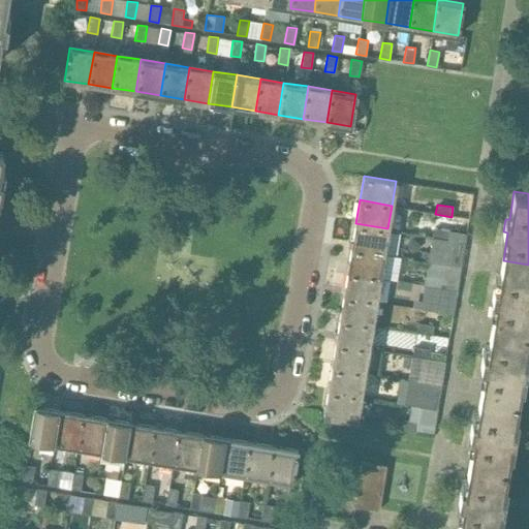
[(355,223),(351,247),(384,253),(387,228),(355,223)]
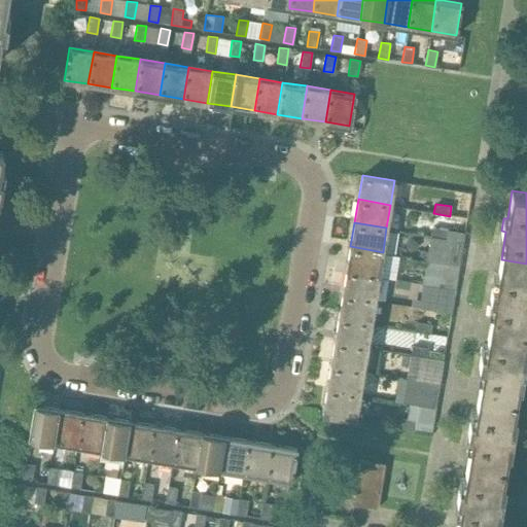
[(431,227),(425,262),(458,268),(464,234),(431,227)]
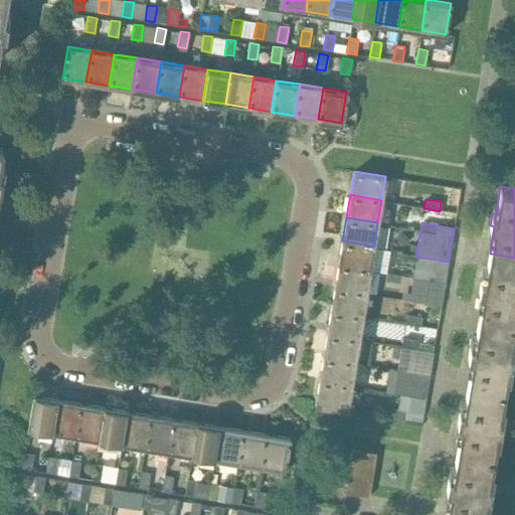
[(342,240),(339,264),(370,270),(374,246),(342,240)]
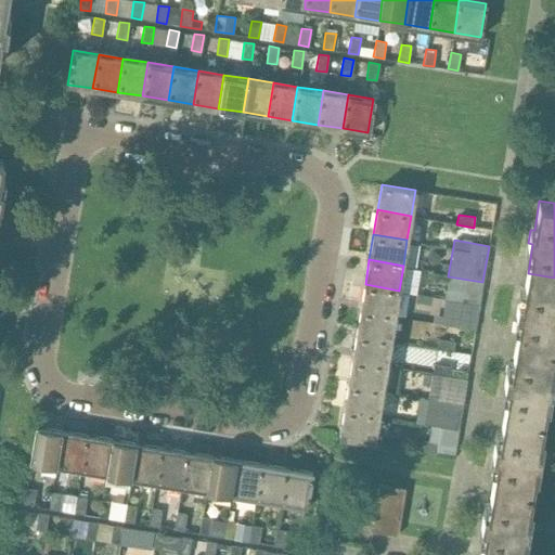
[(554,278),(528,273),(523,301),(518,300),(516,313),(520,314),(516,345),(554,351),(554,346),(554,278)]
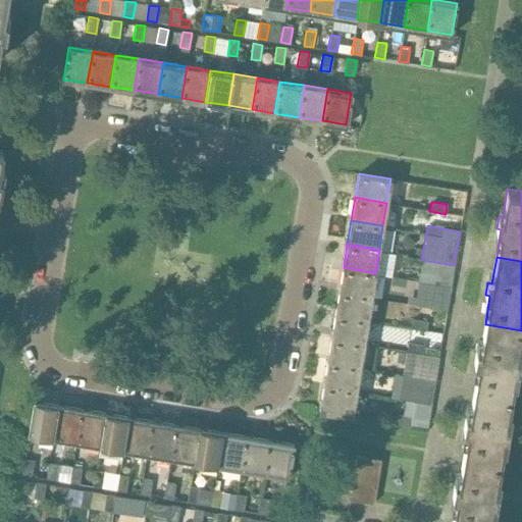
[(371,297),(375,273),(344,267),(340,291),(371,297)]
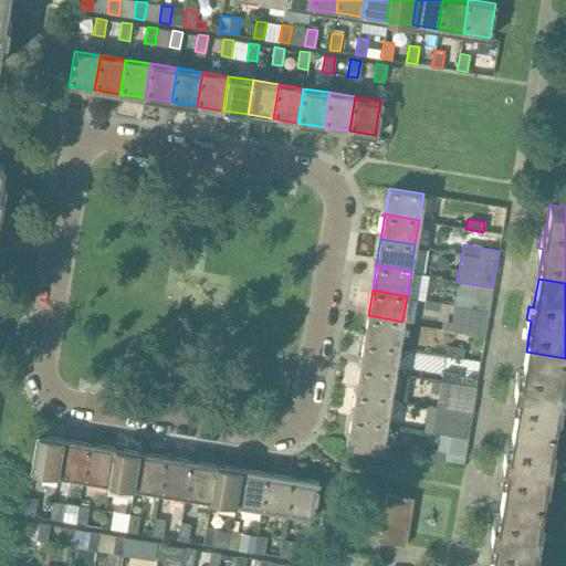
[(456,294),(454,305),(472,307),(473,297),(456,294)]
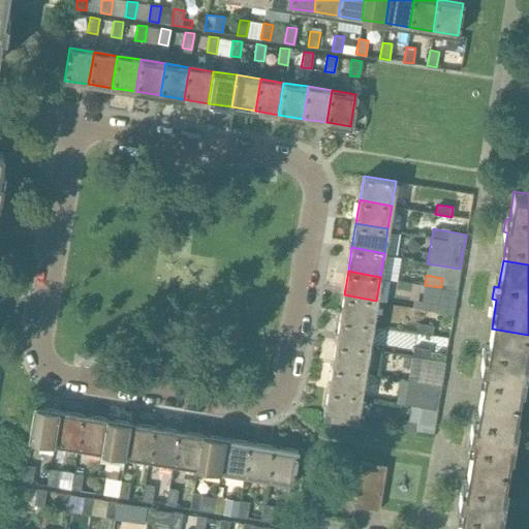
[(372,325),(376,301),(344,294),(340,319),(372,325)]
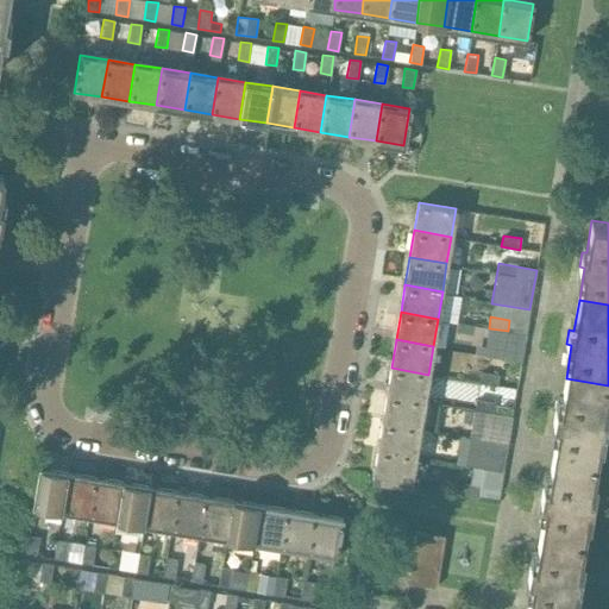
[(484,357),(512,362),(515,347),(487,343),(484,357)]
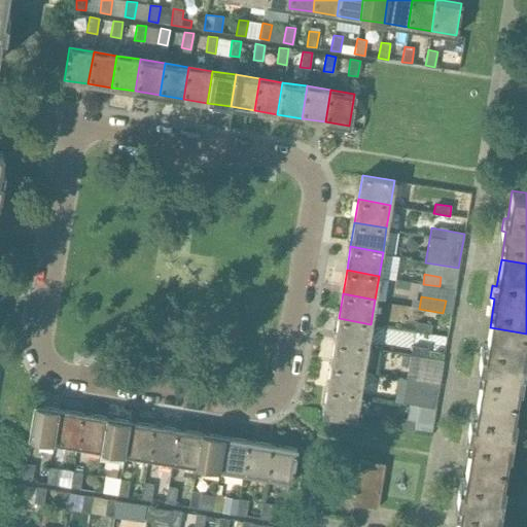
[(366,348),(371,324),(339,318),(335,343),(366,348)]
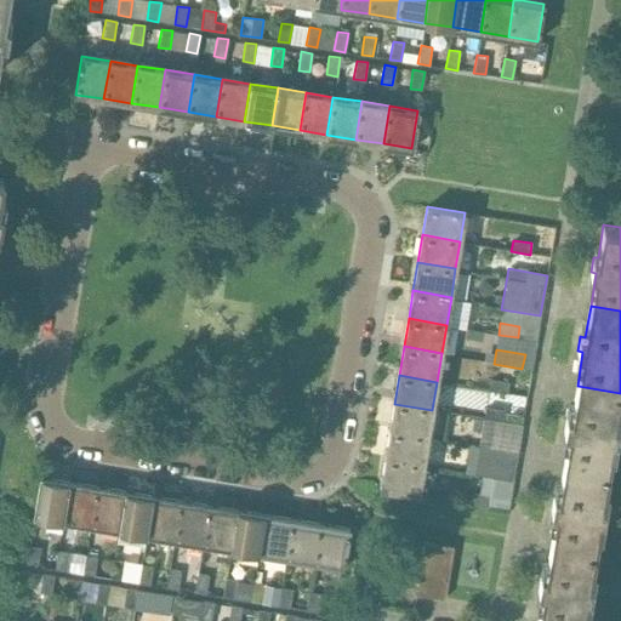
[(488,392),(507,394),(510,383),(490,380),(488,392)]
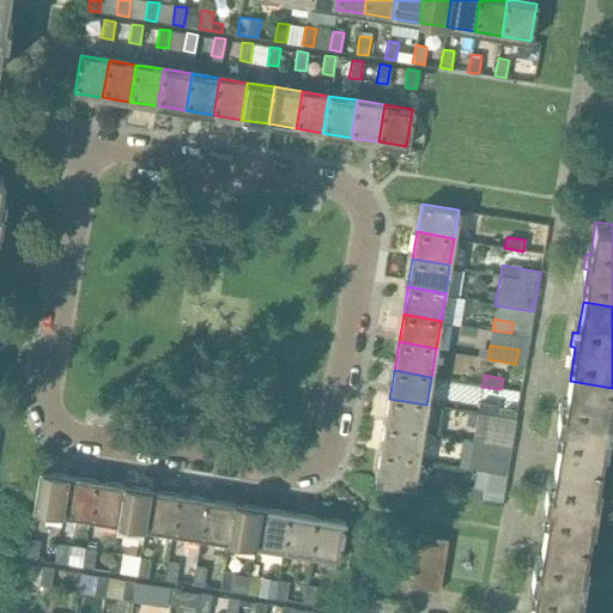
[(612,388),(570,381),(565,411),(559,410),(557,425),(563,426),(557,457),(600,465),(605,432),(608,432),(611,418),(607,418),(612,388)]
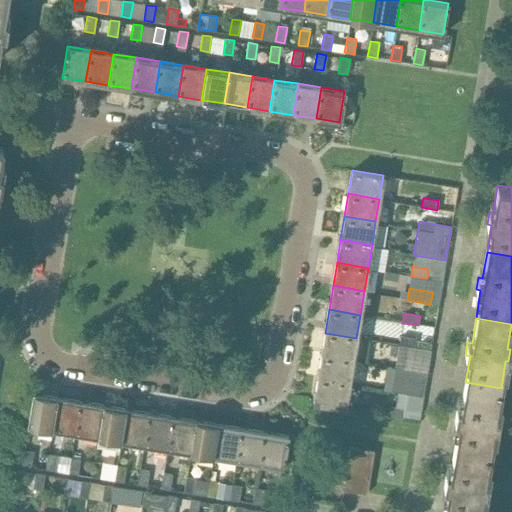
[(352,361),(356,338),(325,333),(321,356),(352,361)]
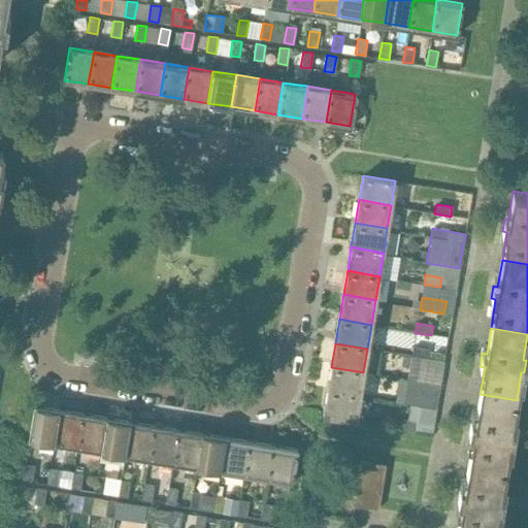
[(411,356),(410,356),(427,359),(427,358),(428,349),(413,347),(411,356)]
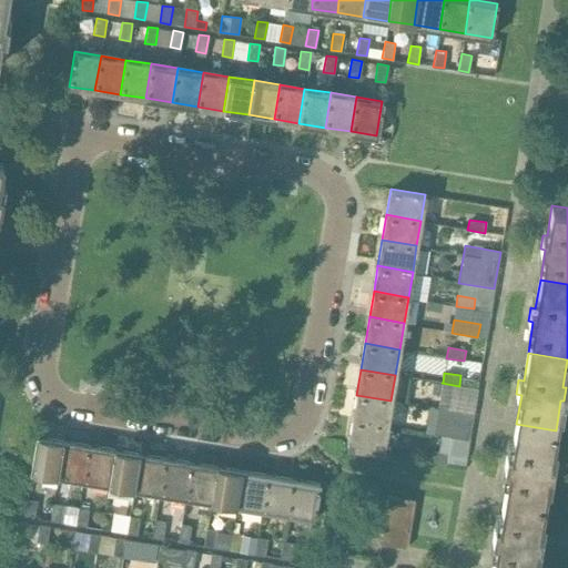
[(432,394),(435,395),(434,407),(439,408),(474,415),(478,388),(459,385),(459,386),(442,383),(442,384),(434,383),(432,394)]
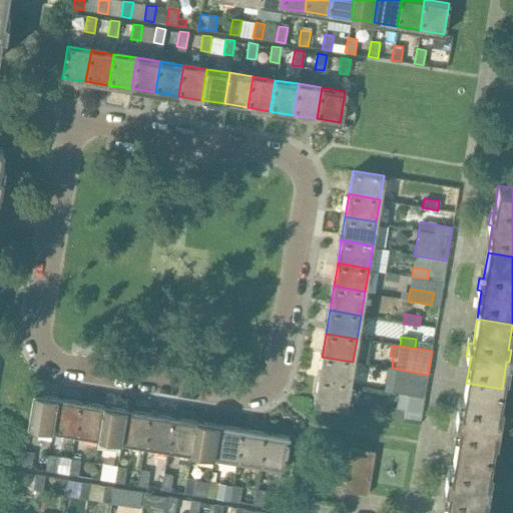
[(350,385),(353,362),(322,357),(318,380),(350,385)]
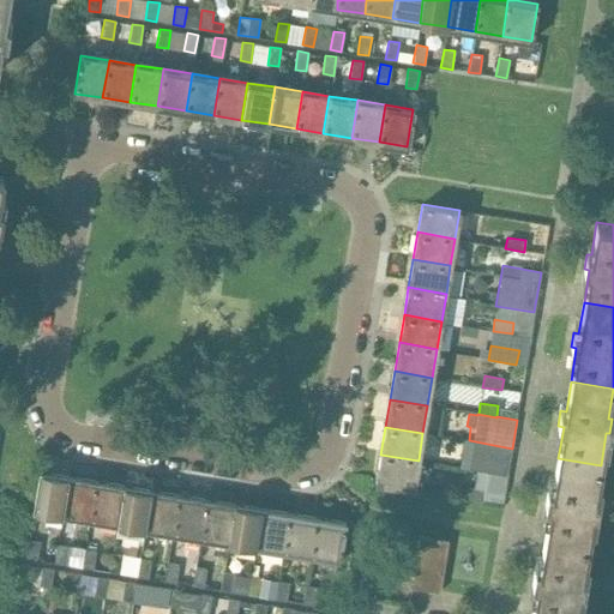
[(469,469),(468,470),(476,471),(477,470),(509,475),(512,449),(475,441),(470,469),(469,469)]
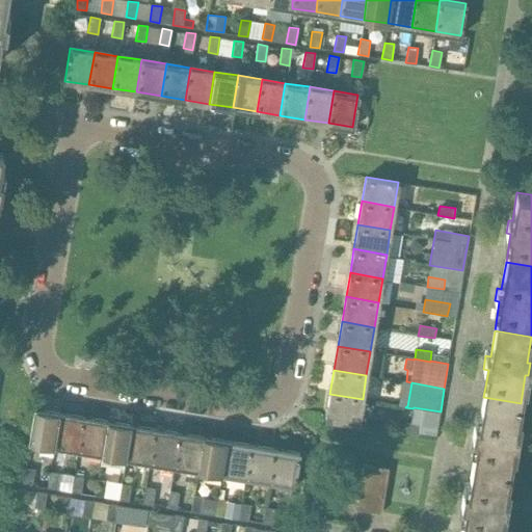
[(358,423),(363,399),(329,394),(325,418),(358,423)]
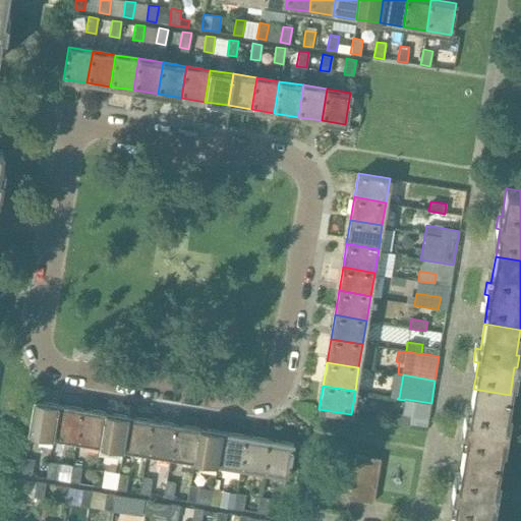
[(462,455),(499,461),(504,433),(506,435),(508,422),(506,421),(510,395),(473,389),(468,415),(464,415),(463,427),(466,427),(462,455)]
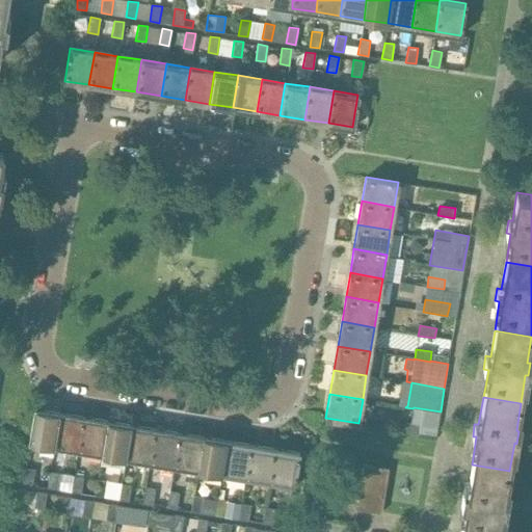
[(402,431),(436,436),(441,411),(414,407),(413,408),(410,423),(403,422),(402,431)]
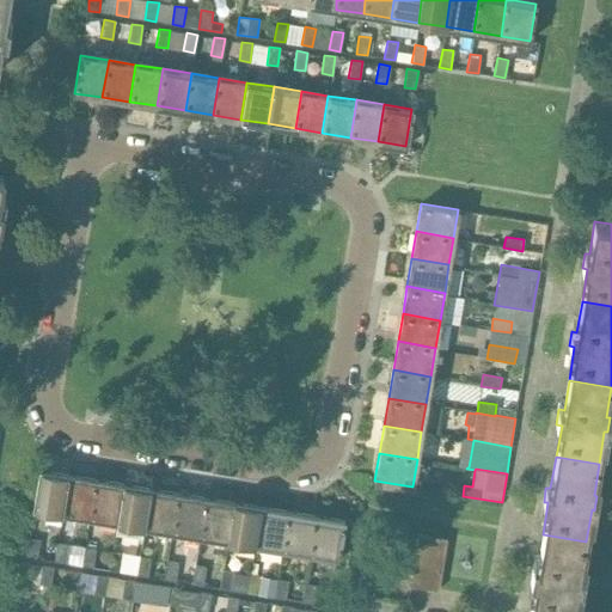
[(35,507),(62,512),(69,475),(41,470),(35,507)]
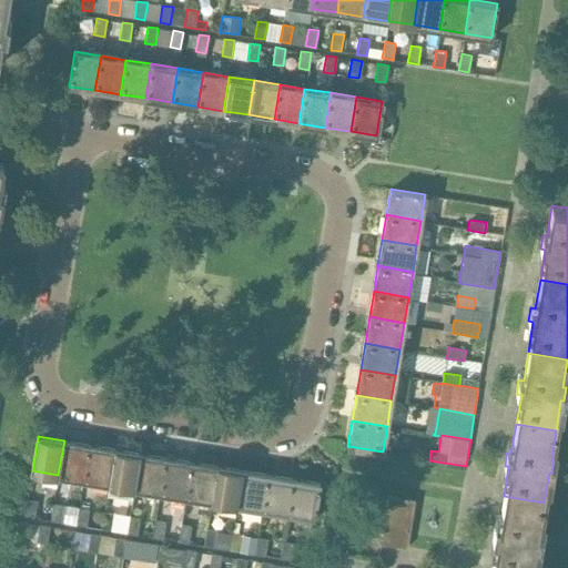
[(58,475),(84,479),(90,445),(64,440),(58,475)]
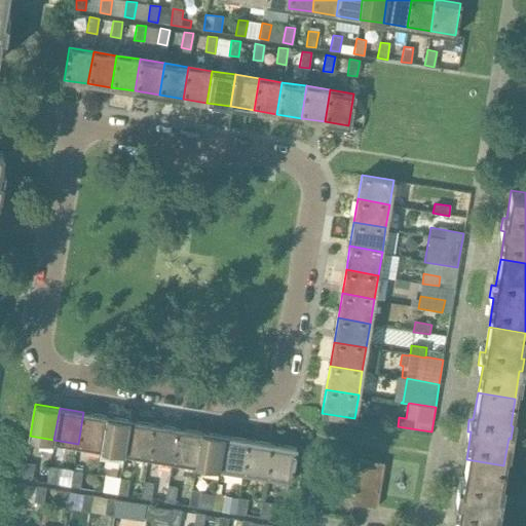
[(105,416),(83,412),(78,444),(100,448),(105,416)]
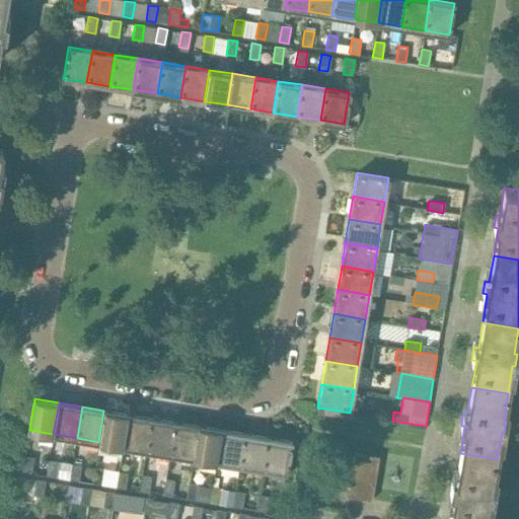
[(98,442),(96,453),(122,457),(123,446),(129,415),(105,411),(103,411),(98,442)]
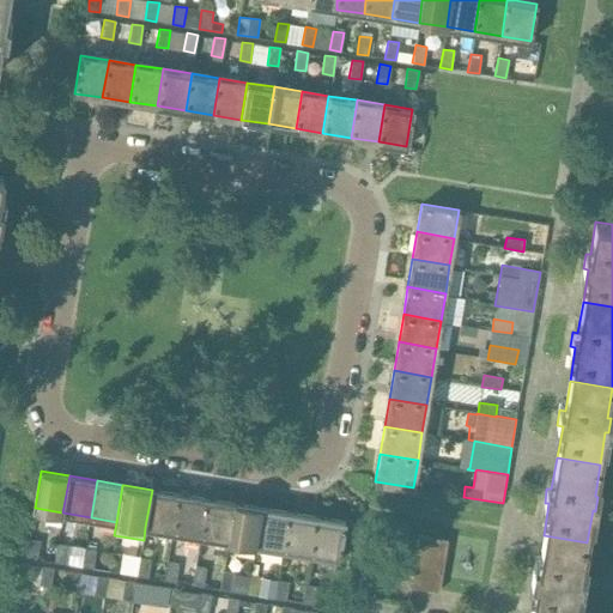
[(180,495),(152,490),(145,527),(174,532),(180,495)]
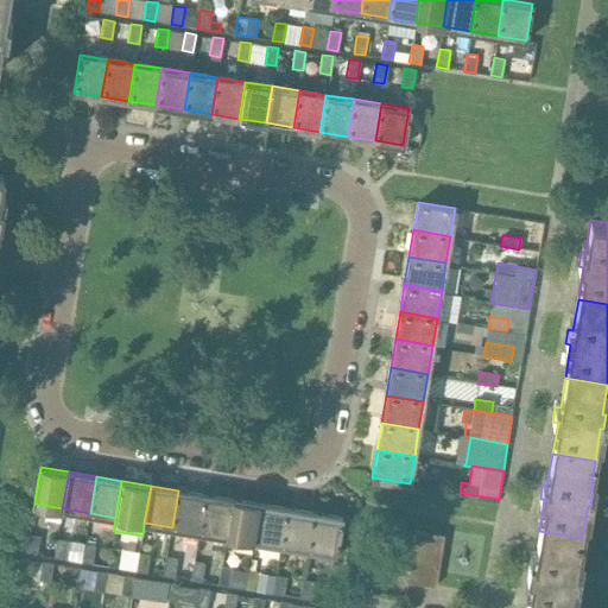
[(178,491),(172,527),(200,531),(206,494),(178,491)]
